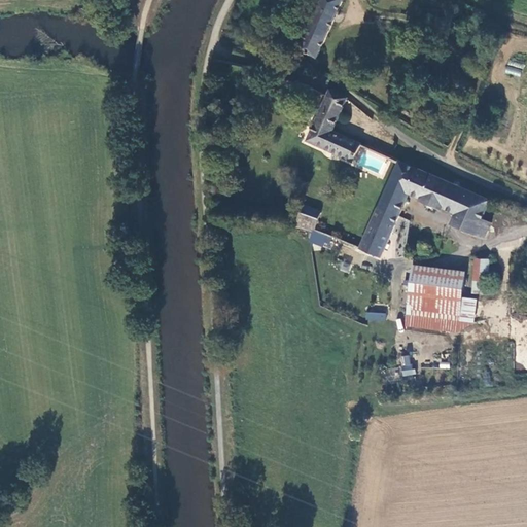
[(324,0),(300,50),(316,59),(343,0),(324,0)]
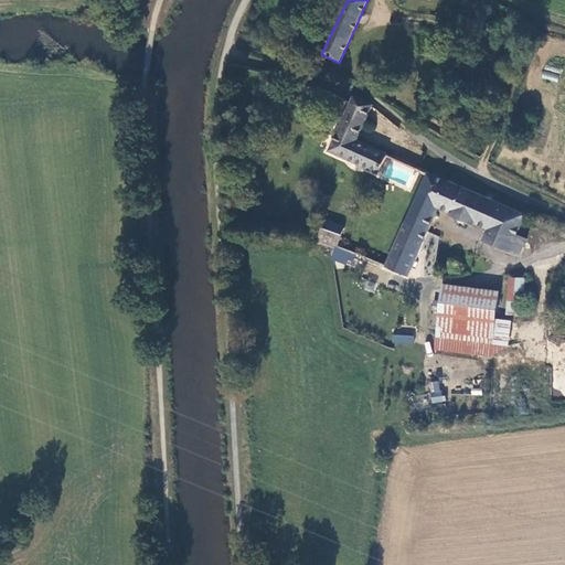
[(557,82),(560,74),(543,71),(542,78),(557,82)]
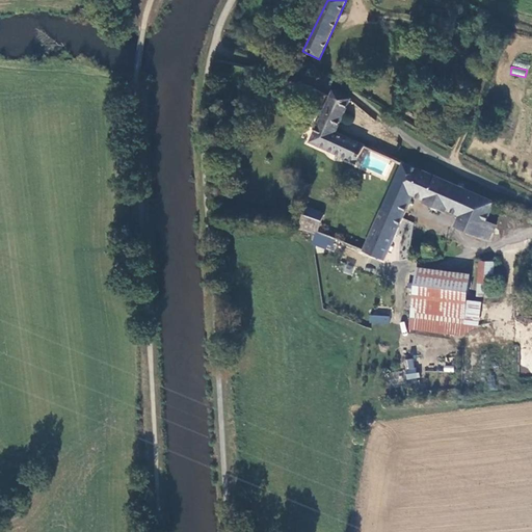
[(336,91),(311,143),(355,164),(364,147),(335,133),(350,99),(336,91)]
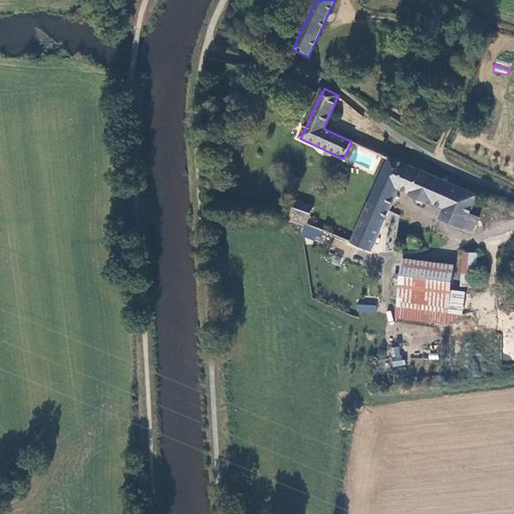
[(480,197),(392,156),(350,243),(371,253),(401,190),(445,211),(441,220),(464,230),(471,215),(480,197)]
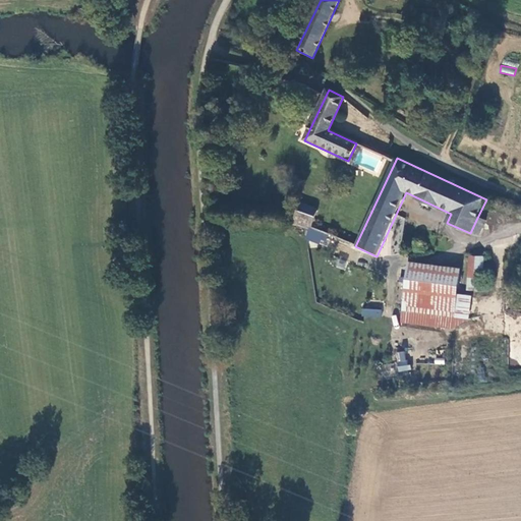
[(287,206),(282,216),(293,217),(309,225),(319,208),(300,199),(296,210),(287,206)]
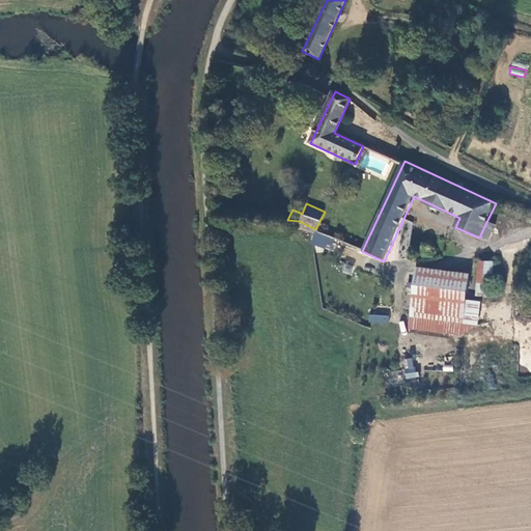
[(497,227),(486,222),(479,238),(490,243),(497,227)]
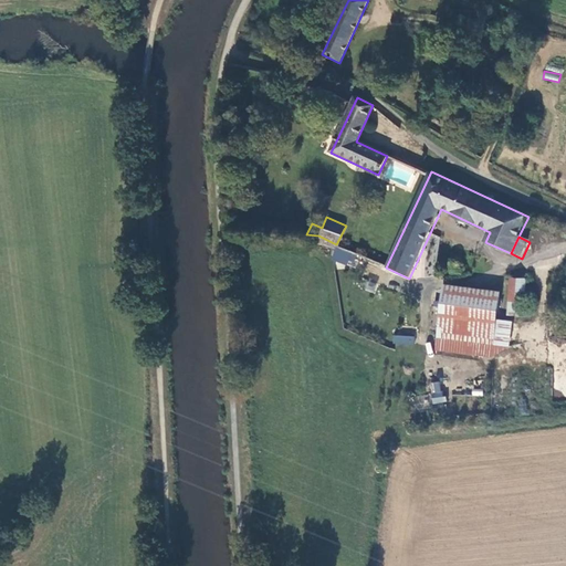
[(332,260),(353,266),(357,253),(336,247),(332,260)]
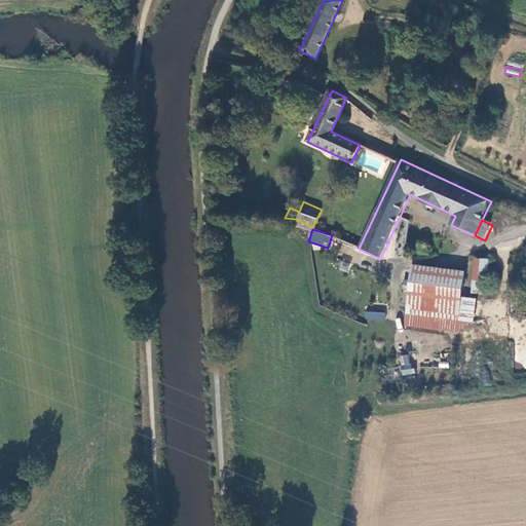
[(486,284),(489,261),(474,259),(471,282),(486,284)]
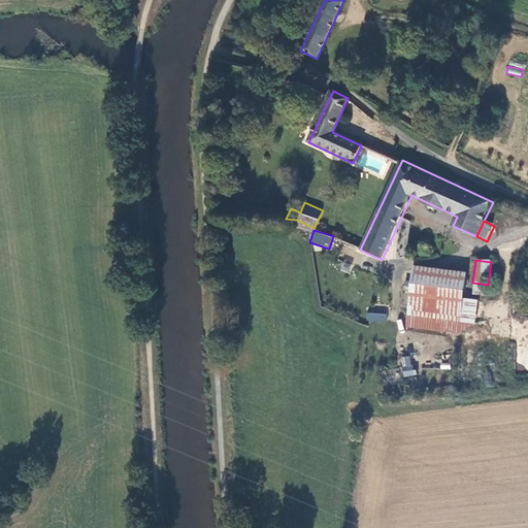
[(342,263),(340,271),(349,273),(351,265),(342,263)]
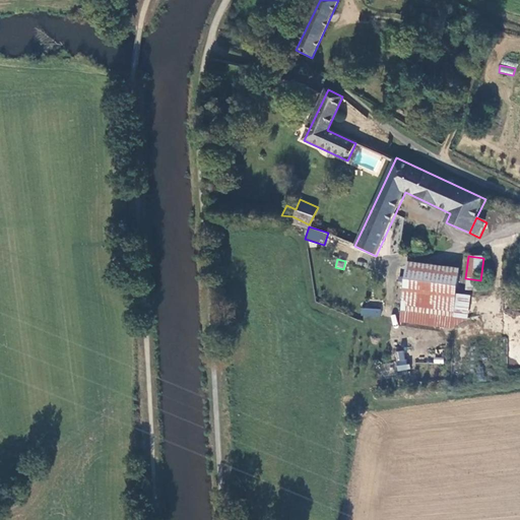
[(404,290),(455,300),(456,294),(460,271),(408,263),(404,290)]
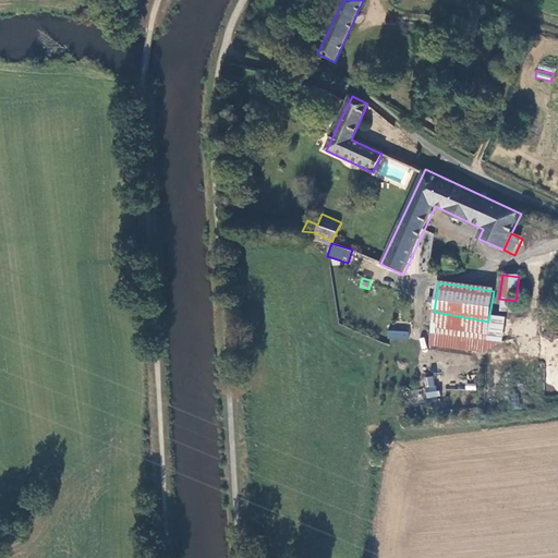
[(488,322),(434,312),(429,339),(484,348),(486,338),(488,322)]
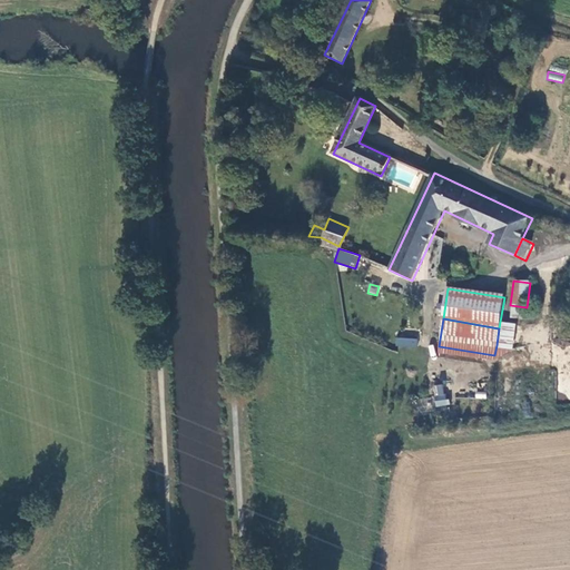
[(516,324),(500,322),(499,328),(497,345),(512,347),(516,324)]
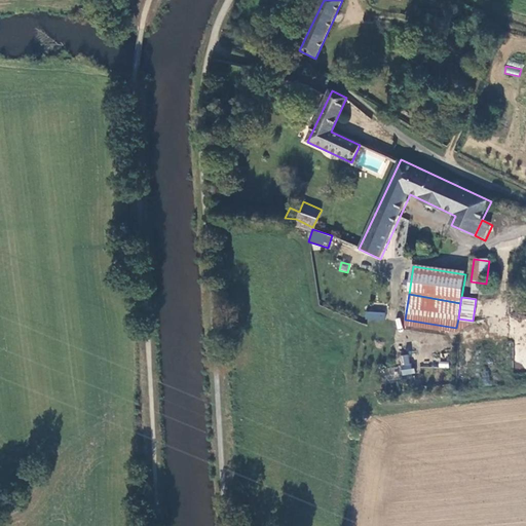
[(385,311),(365,312),(366,321),(385,321),(385,311)]
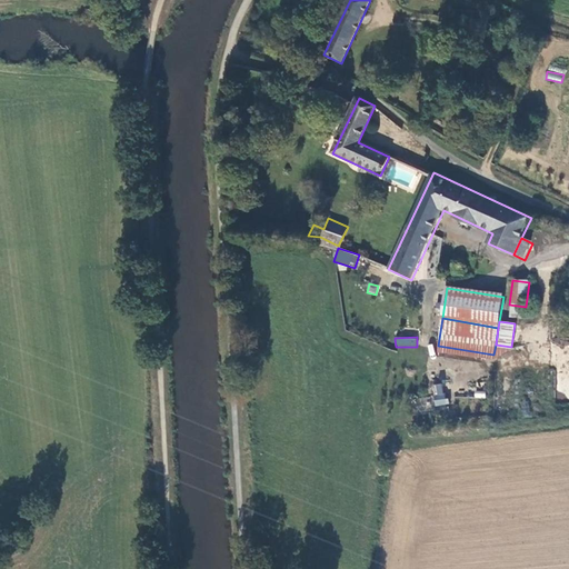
[(443,383),(432,385),(435,406),(447,405),(443,383)]
